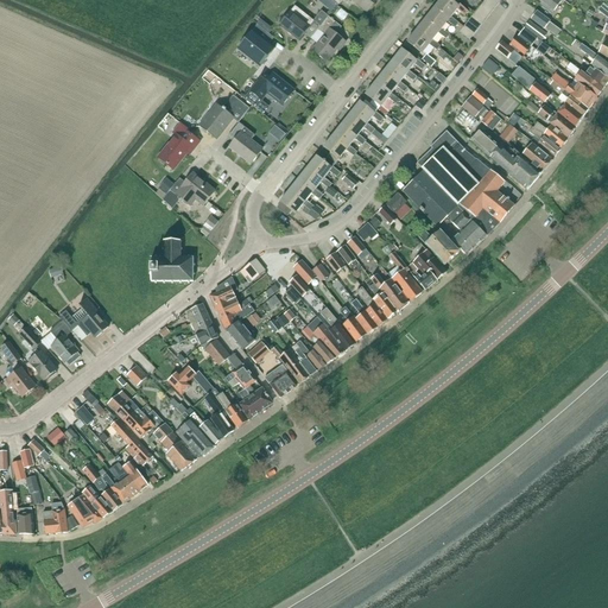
[(331,0),(322,0),(321,2),(333,12),(339,5),(333,0),(331,0)]
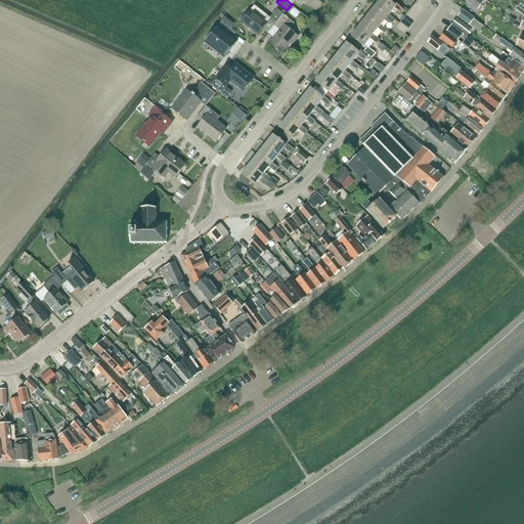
[(286,0),(287,0),(292,4),(292,5),(296,0),(304,0),(317,10),(325,0),(286,0)]
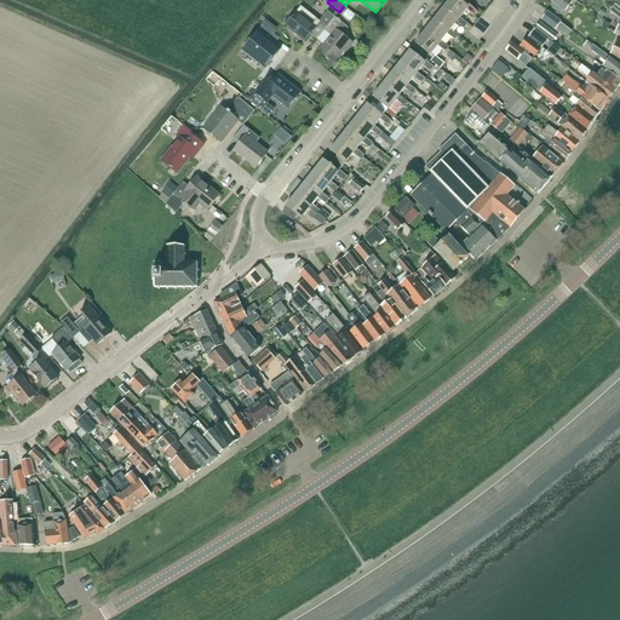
[(459,19),(460,18),(466,11),(475,17),(477,13),(469,6),(468,7),(458,0),(451,0),(445,9),(459,19)]
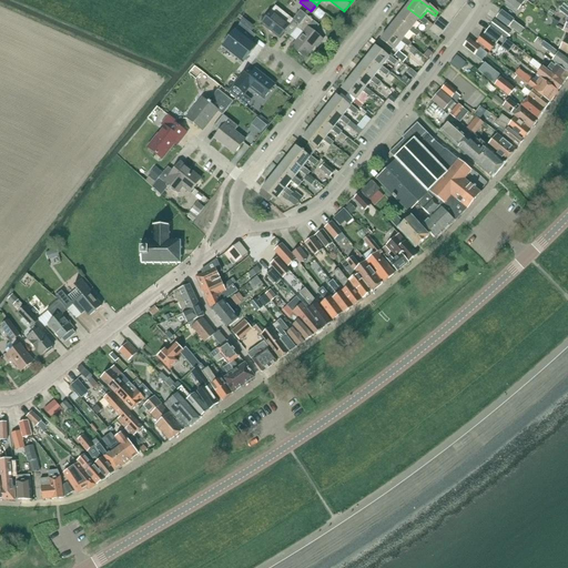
[(462,10),(465,4),(459,0),(453,0),(453,2),(462,10)]
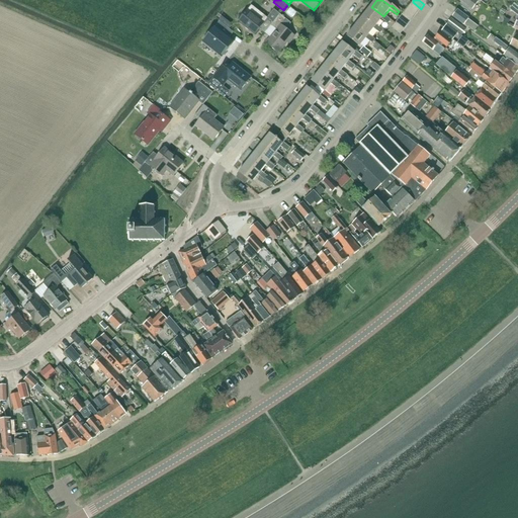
[(477,0),(459,0),(472,10),(479,1),(477,0)]
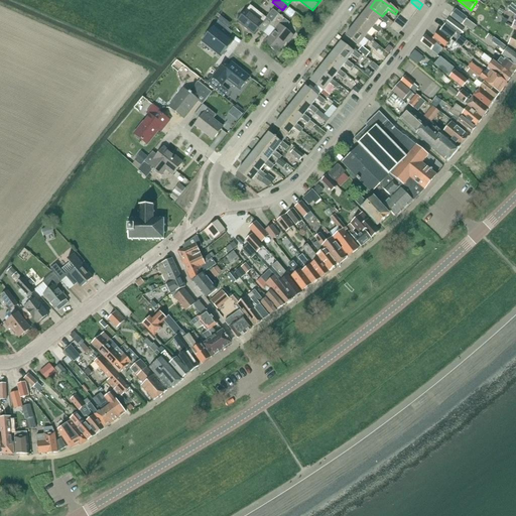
[(411,2),(407,6),(416,13),(419,9),(411,2)]
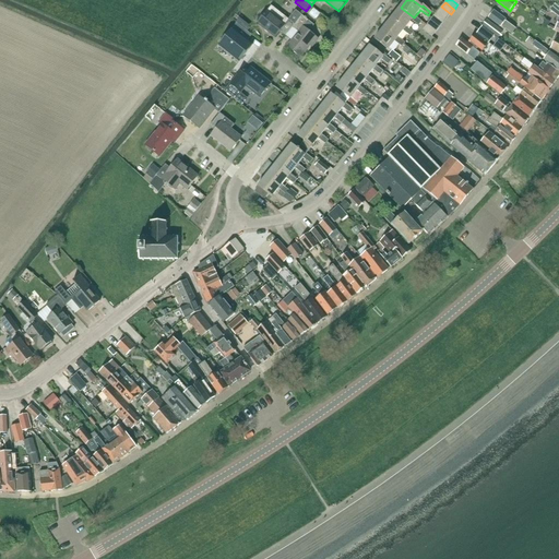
[(263,14),(257,22),(259,23),(258,24),(275,37),(280,31),(286,36),(301,15),(296,11),(288,21),(272,7),(265,15),(263,14)]
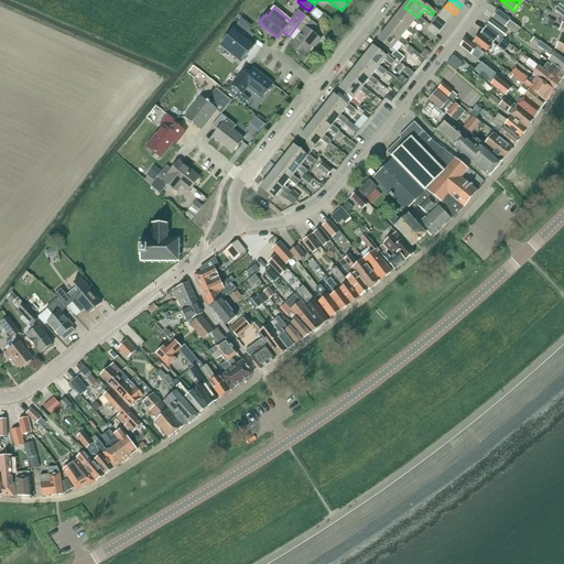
[(445,7),(442,11),(451,19),(455,14),(445,7)]
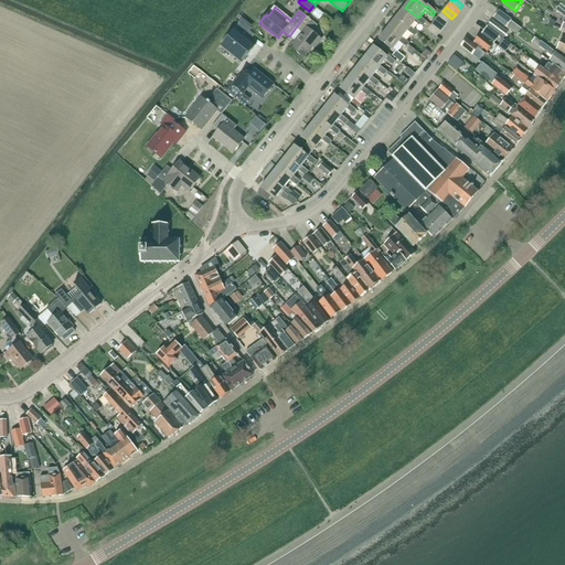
[(419,17),(418,18),(405,8),(396,18),(409,29),(411,27),(416,20),(424,27),(427,22),(419,17)]
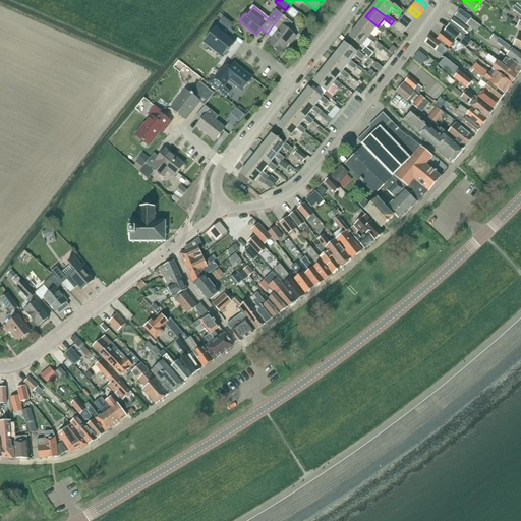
[(408,10),(404,15),(413,21),(416,17),(408,10)]
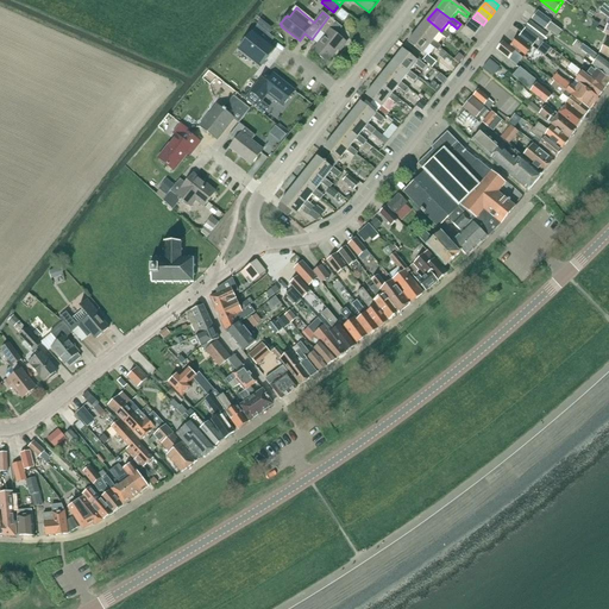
[(538,12),(532,19),(546,30),(546,29),(558,38),(563,32),(551,23),(552,22),(538,12)]
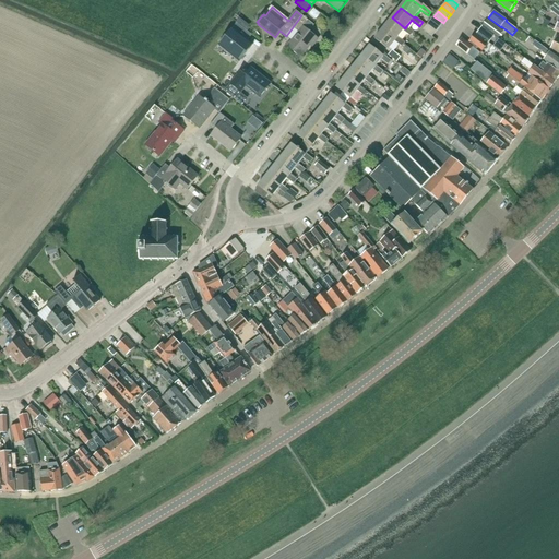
[(299,33),(288,47),(301,58),(310,46),(312,47),(319,39),(309,33),(314,26),(302,15),(293,27),(299,33)]
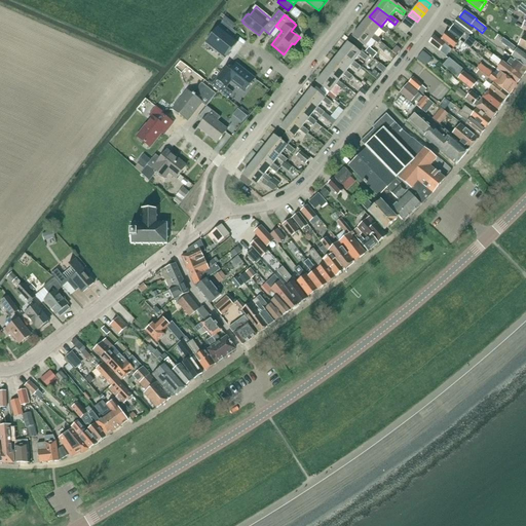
[(408,15),(405,20),(414,27),(417,22),(408,15)]
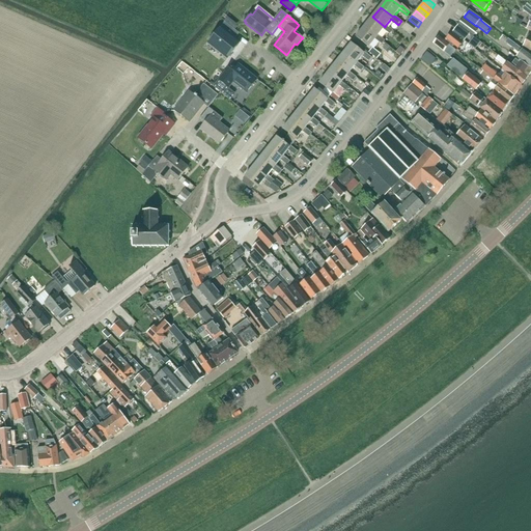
[(385,27),(372,17),(364,27),(376,37),(379,35),(383,29),(390,35),(393,31),(386,25),(385,27)]
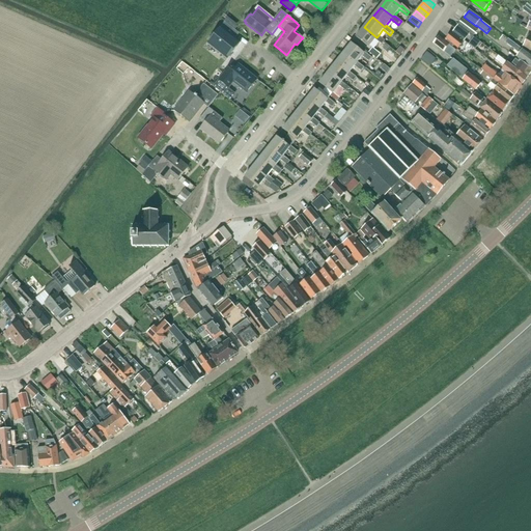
[(463,19),(458,24),(474,36),(478,31),(463,19)]
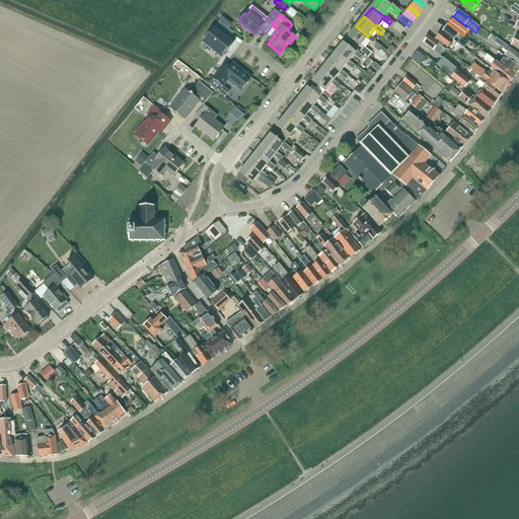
[(399,19),(396,23),(404,30),(409,26),(399,19)]
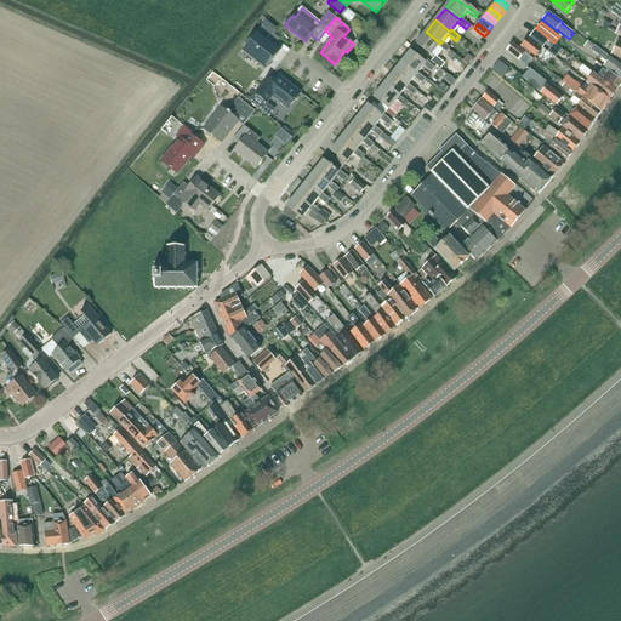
[(265,27),(244,51),(266,69),(281,50),(275,45),(280,39),(265,27)]
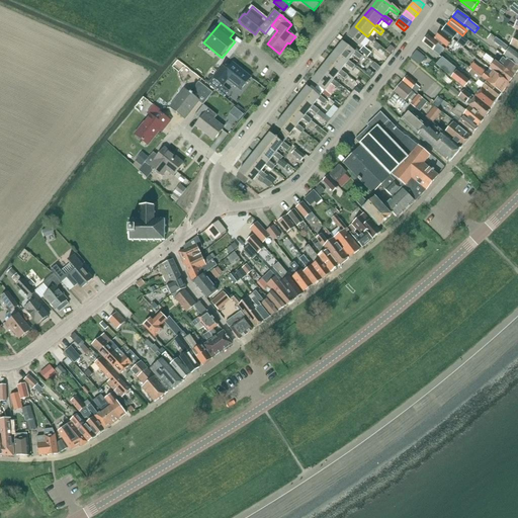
[(401,34),(404,30),(396,23),(392,27),(401,34)]
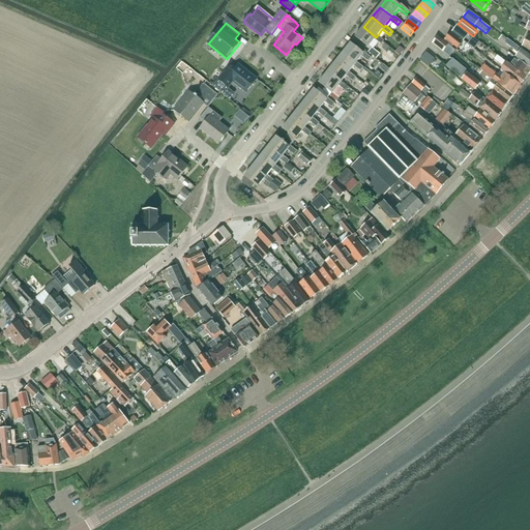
[(454,30),(465,38),(469,34),(458,25),(454,30)]
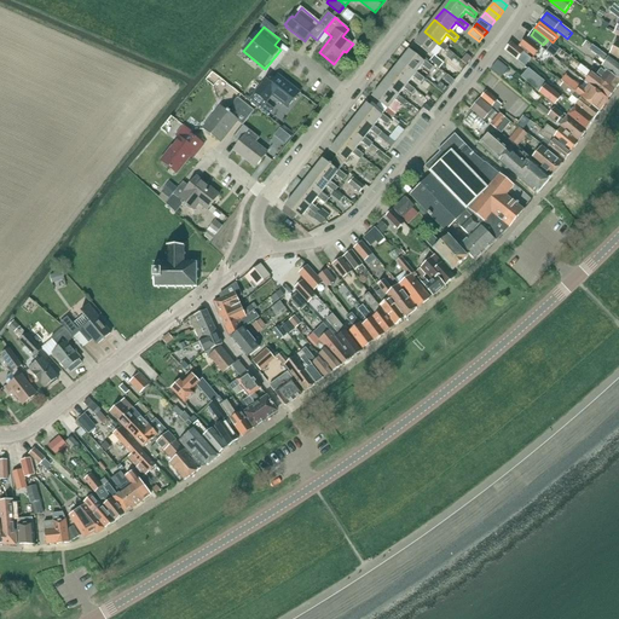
[(450,47),(441,41),(439,44),(424,32),(415,44),(429,56),(438,46),(445,53),(450,47)]
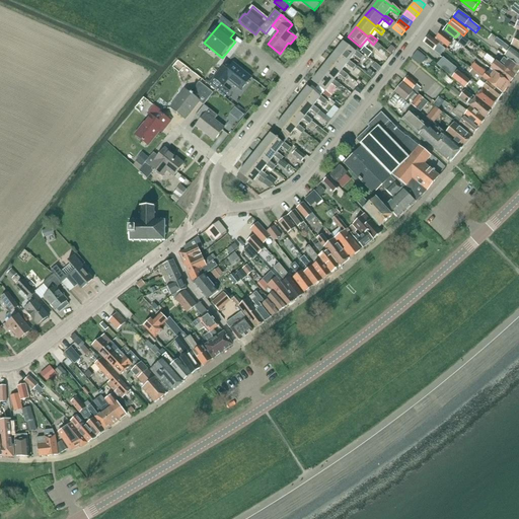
[(454,42),(441,32),(436,40),(449,49),(454,42)]
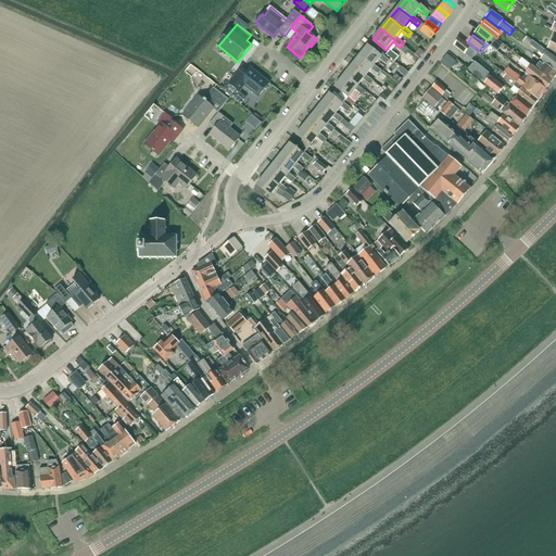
[(465,54),(470,47),(460,38),(454,46),(465,54)]
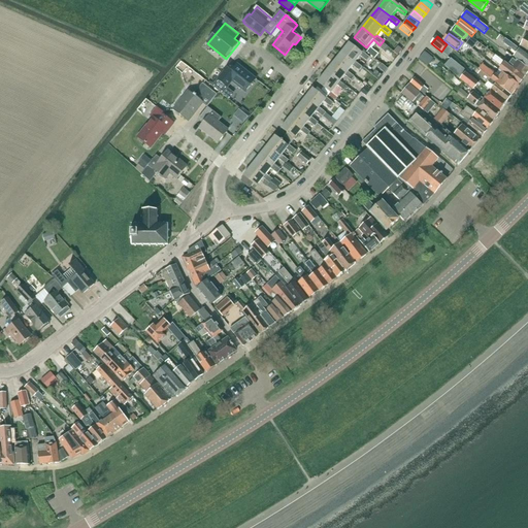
[(527,56),(525,54),(505,39),(502,43),(517,54),(514,58),(527,68),(527,56)]
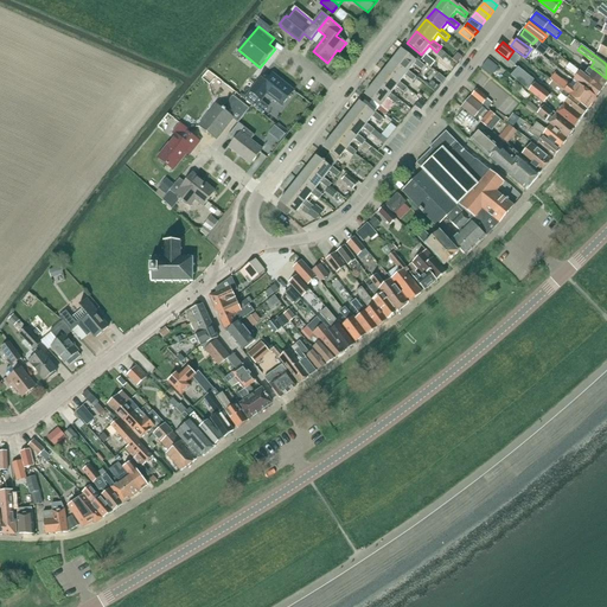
[(427,65),(421,61),(419,58),(416,62),(402,50),(393,62),(407,74),(409,72),(414,65),(422,71),(427,65)]
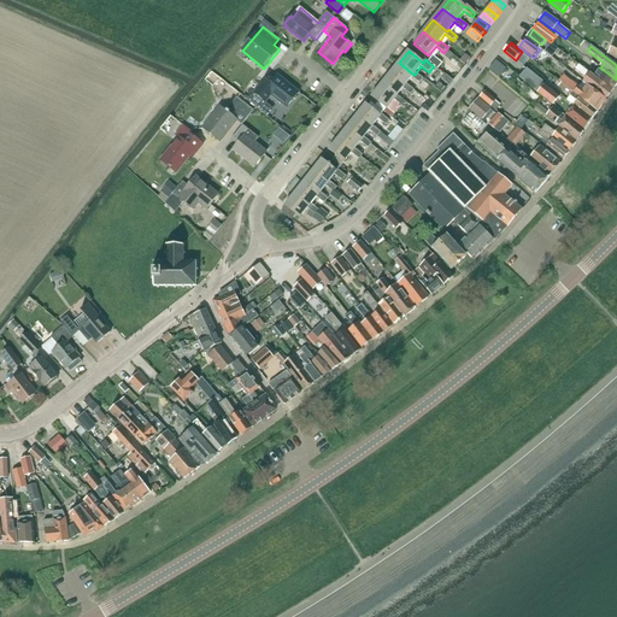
[(428,62),(434,66),(439,69),(442,63),(433,56),(428,62)]
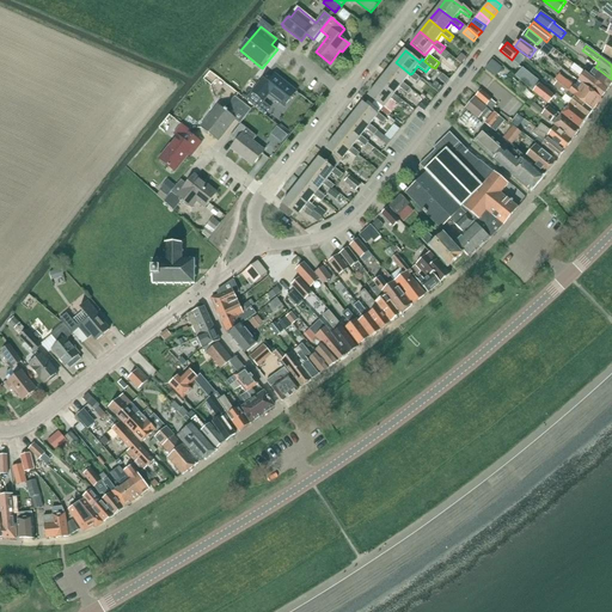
[(493,61),(485,68),(496,77),(502,69),(493,61)]
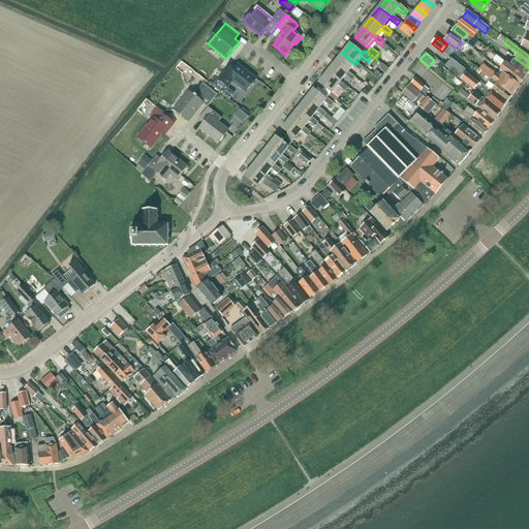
[(356,63),(354,64),(342,54),(334,63),(347,73),(348,72),(353,66),(360,71),(363,68),(356,63)]
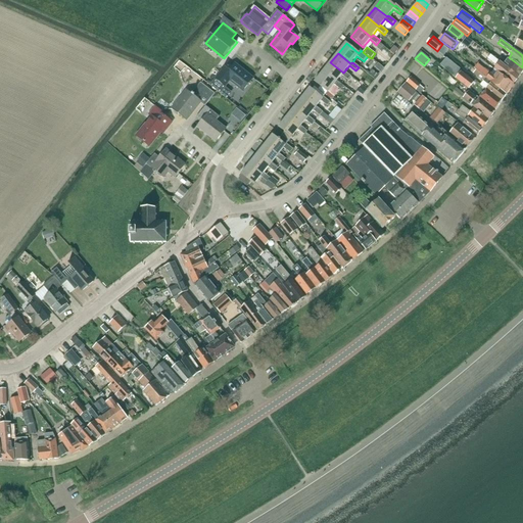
[(519,77),(498,60),(490,55),(488,58),(498,66),(495,69),(498,73),(514,85),(518,80),(517,79),(519,77)]
